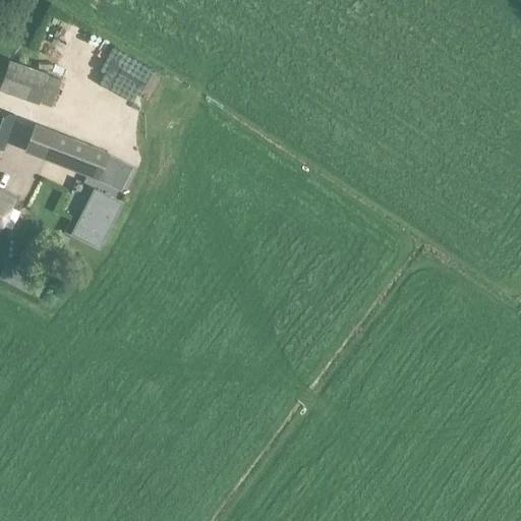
[(0,89),(12,93),(22,63),(7,58),(0,80),(0,89)]
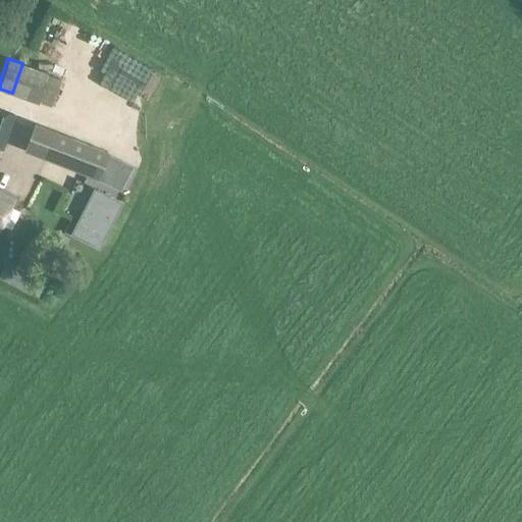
[(48,73),(38,101),(51,105),(61,79),(48,73)]
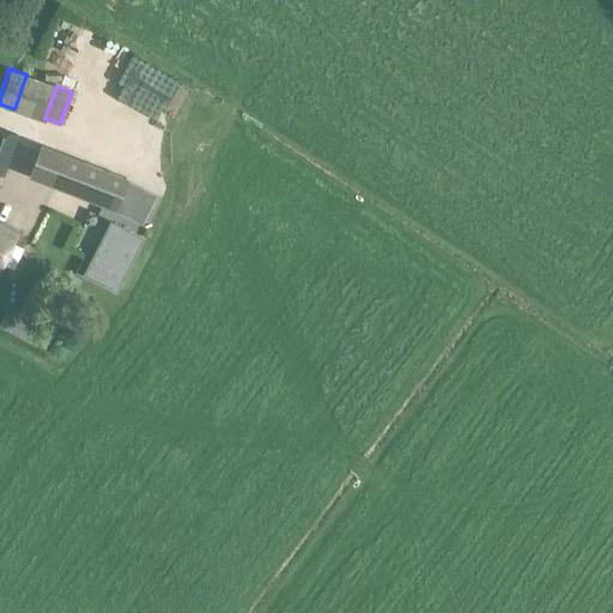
[(0,129),(0,174),(5,176),(18,134),(0,129)]
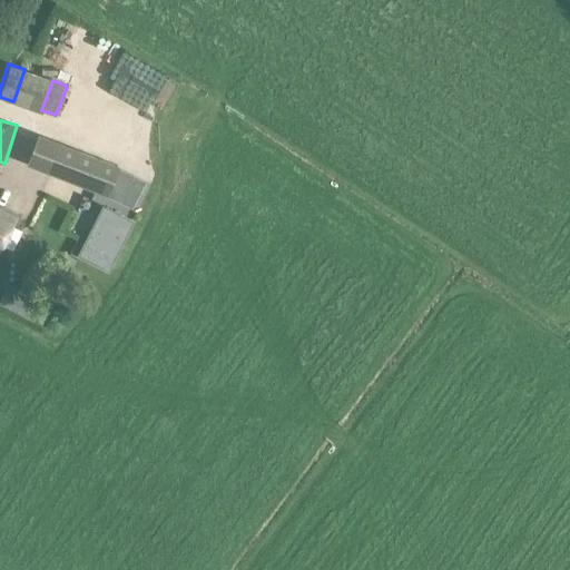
[(38,137),(28,163),(110,195),(120,169),(38,137)]
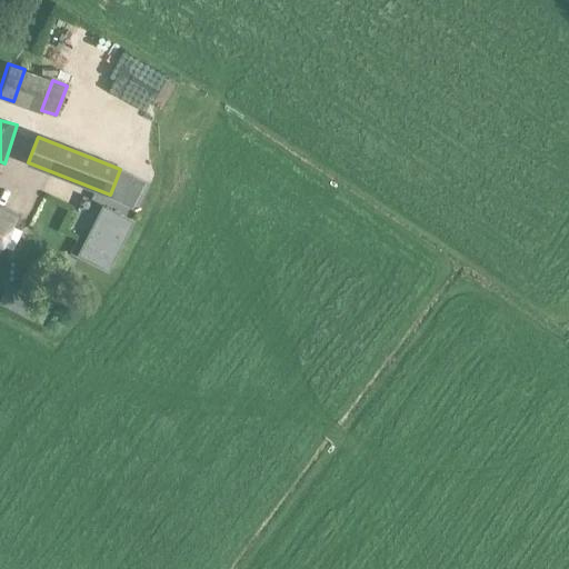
[(103,205),(78,255),(110,270),(135,220),(103,205)]
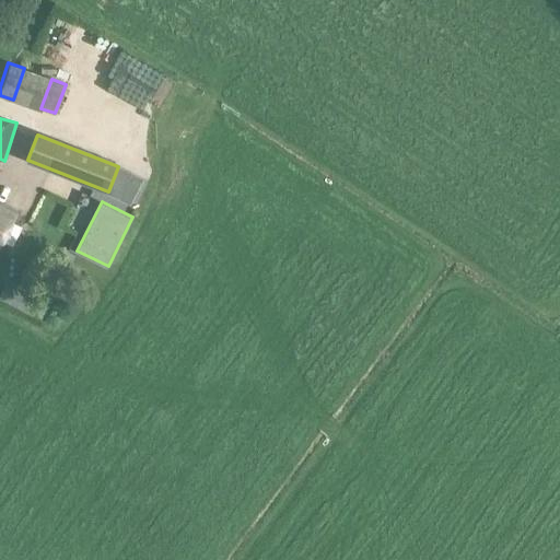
[(0,203),(0,244),(16,212),(0,203)]
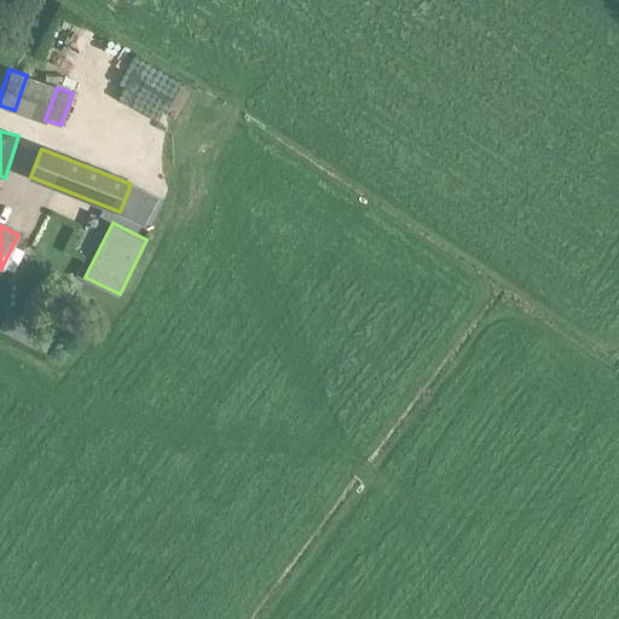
[(9,310),(0,323),(0,328),(38,348),(47,330),(9,310)]
